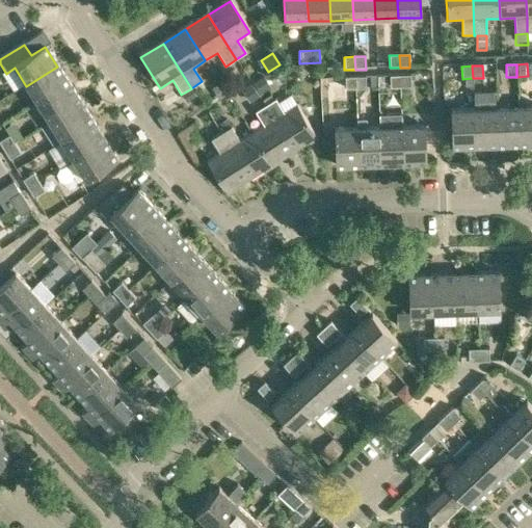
[(57,67),(26,86),(37,105),(70,85),(57,67)]
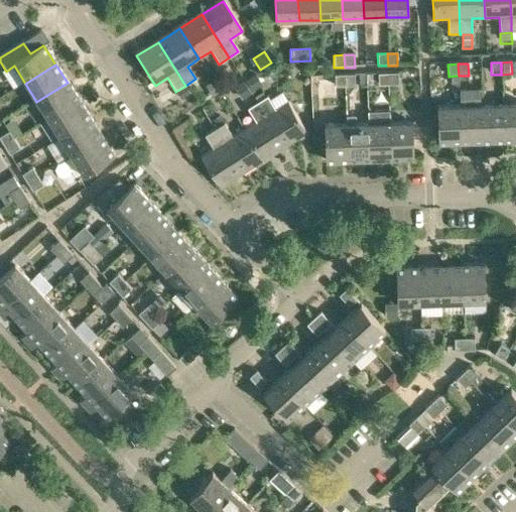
[(398,74),(387,75),(388,86),(398,86),(398,74)]
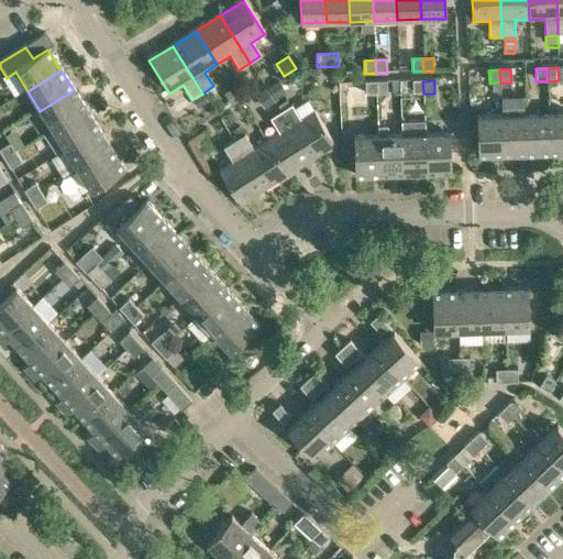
[(423,94),(422,81),(412,81),(412,95),(423,94)]
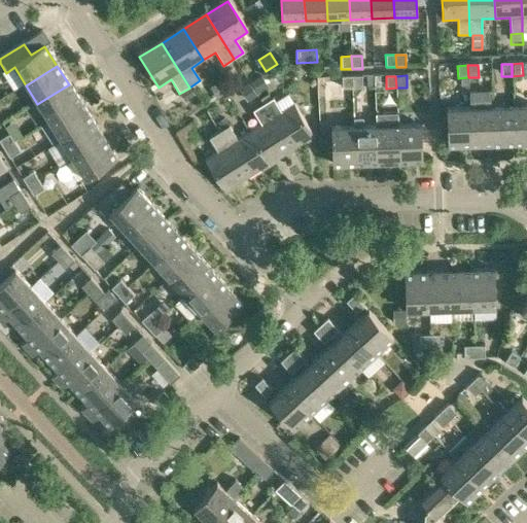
[(352,90),(351,77),(342,77),(342,90),(352,90)]
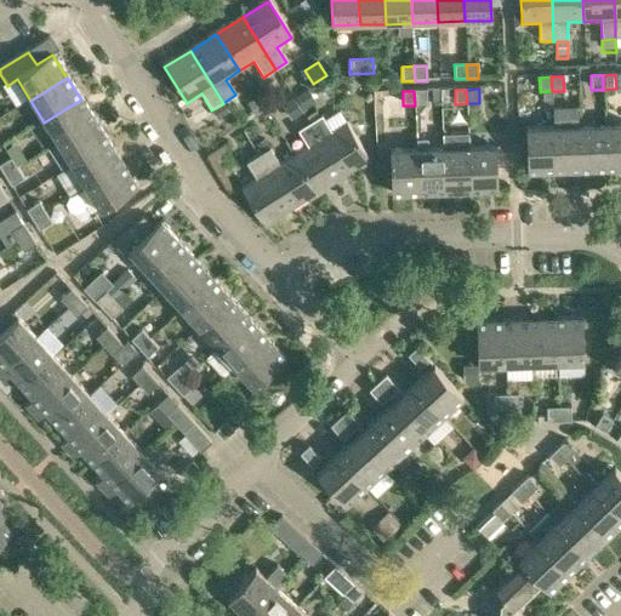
[(427,91),(414,91),(415,106),(427,106),(427,91)]
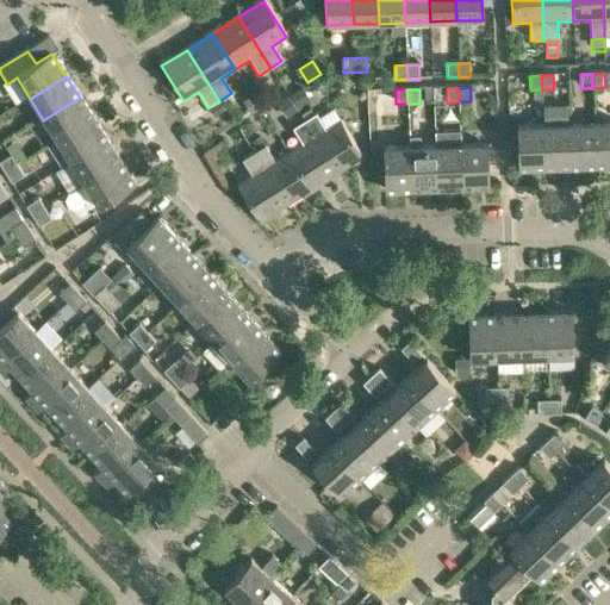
[(300,91),(299,91),(290,97),(290,98),(298,110),(309,103),(300,91)]
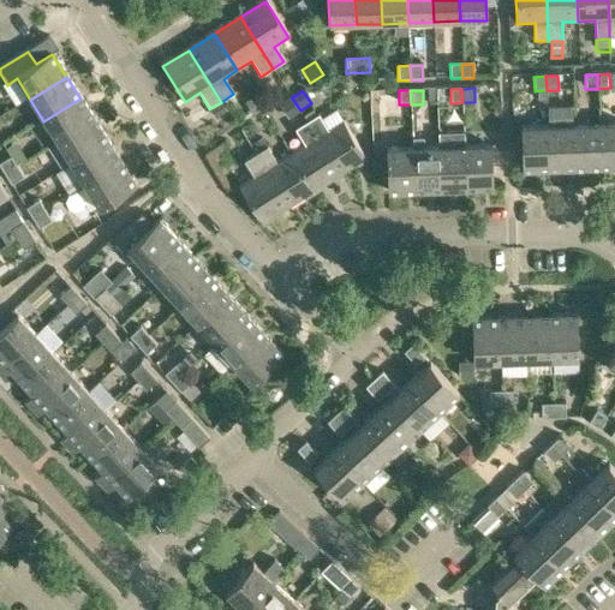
[(81,99),(43,121),(58,143),(94,120),(81,99)]
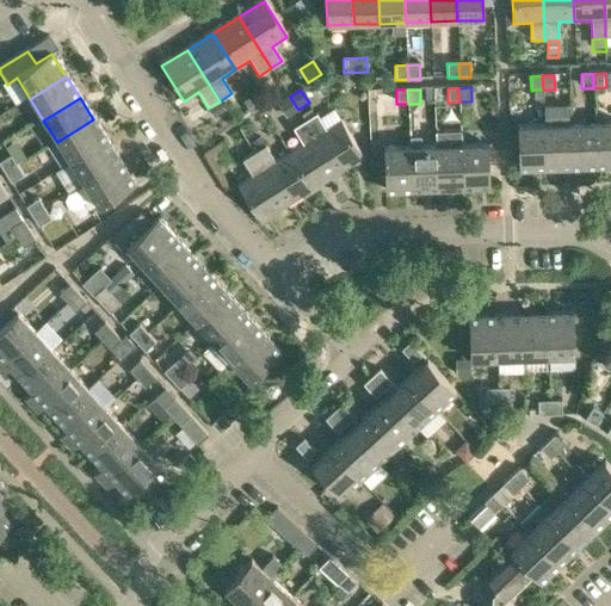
[(252,117),(260,111),(252,99),(244,105),(252,117)]
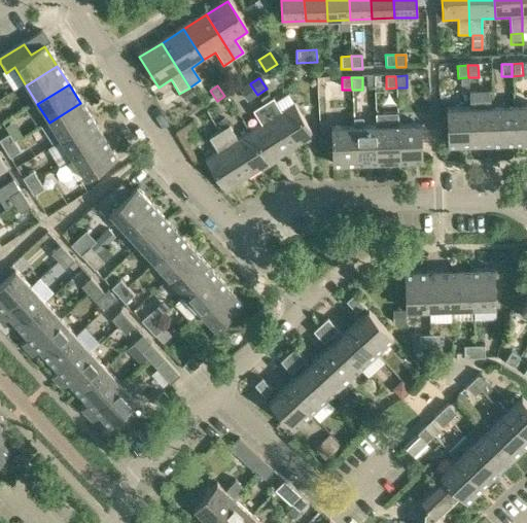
[(249,86),(240,93),(247,103),(256,97),(249,86)]
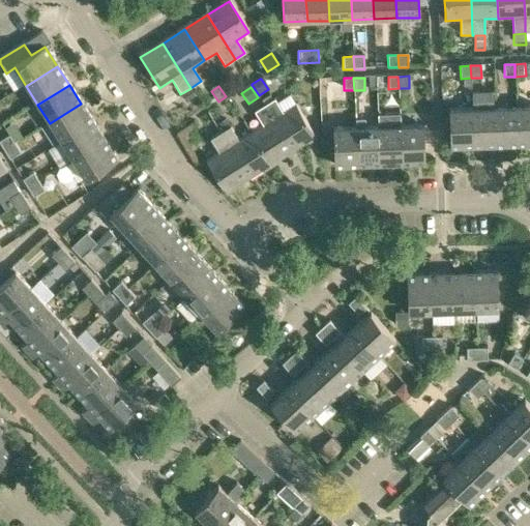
[(189,89),(180,94),(179,95),(185,104),(195,97),(189,89)]
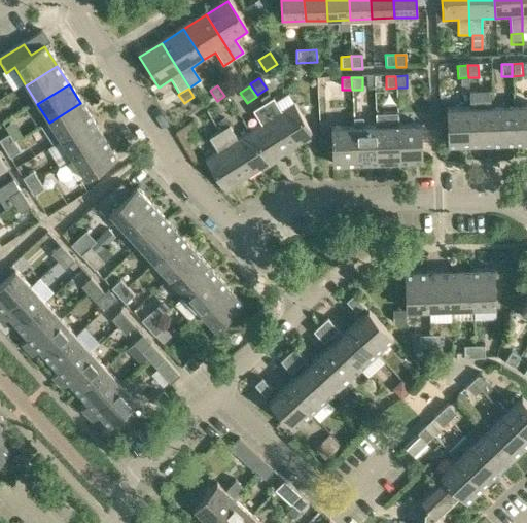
[(273,100),(262,106),(291,150),(313,137),(293,105),(281,113),(273,100)]
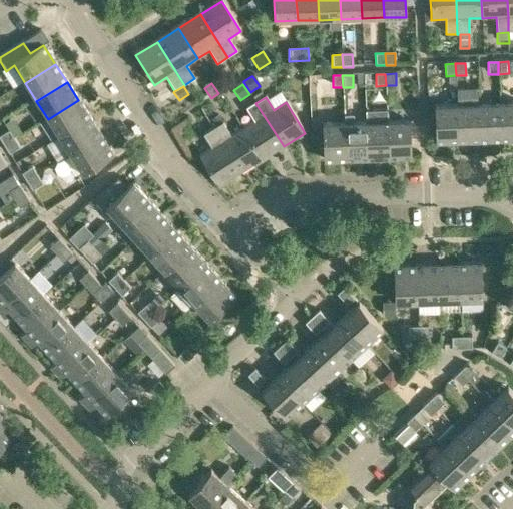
[(78,100),(48,119),(59,137),(90,118),(78,100)]
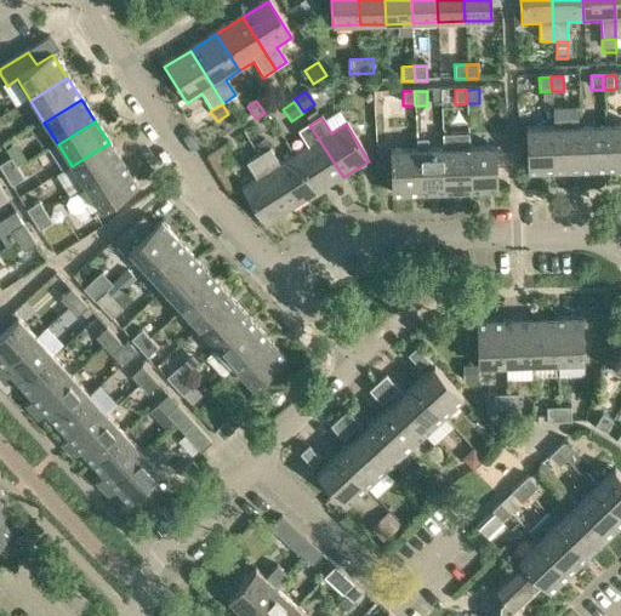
[(308,148),(294,157),(317,194),(343,177),(309,125),(297,132),(308,148)]
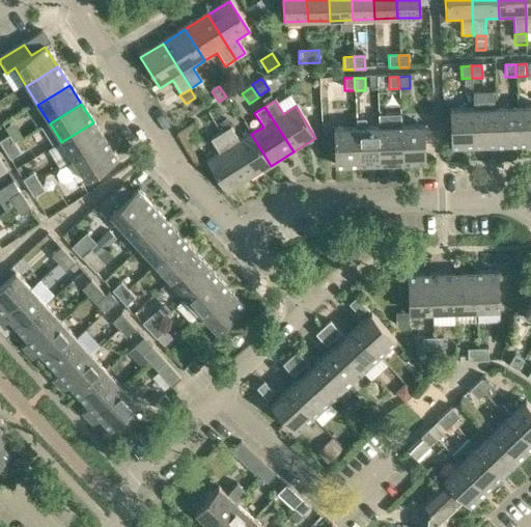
[(530,108),(518,109),(519,146),(530,145),(530,108)]
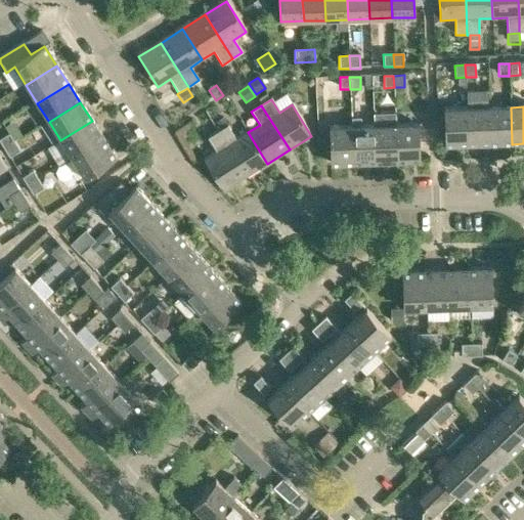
[(511,107),(488,109),(489,145),(512,144),(511,107)]
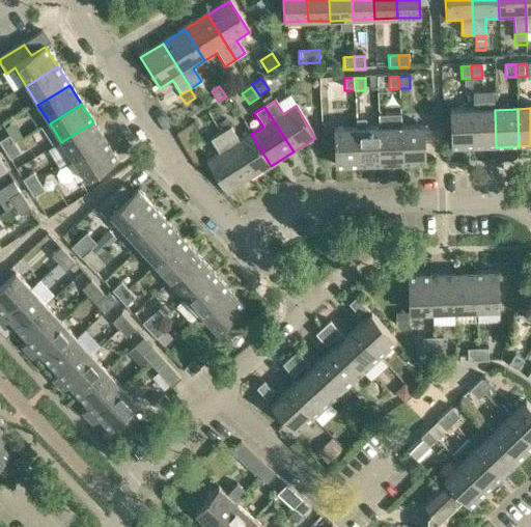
[(495,110),(473,111),(474,148),(496,147),(495,110)]
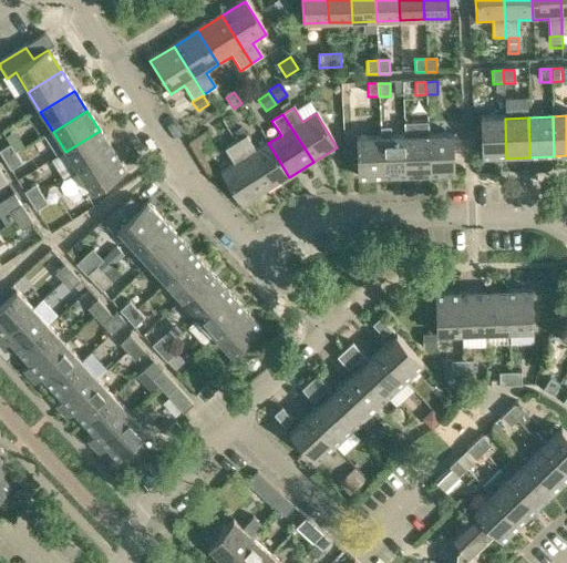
[(506,159),(505,119),(480,120),(482,160),(506,159)]
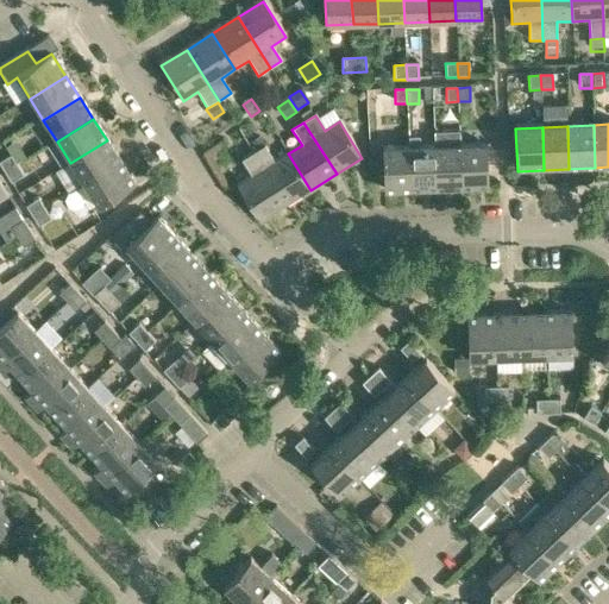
[(256,153),(264,148),(262,144),(259,139),(250,144),(256,153)]
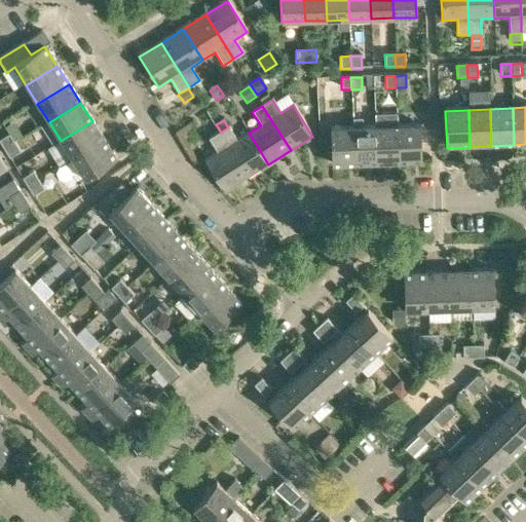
[(353,128),(352,128),(354,165),(376,164),(375,127),(363,128),(363,120),(353,120),(353,128)]
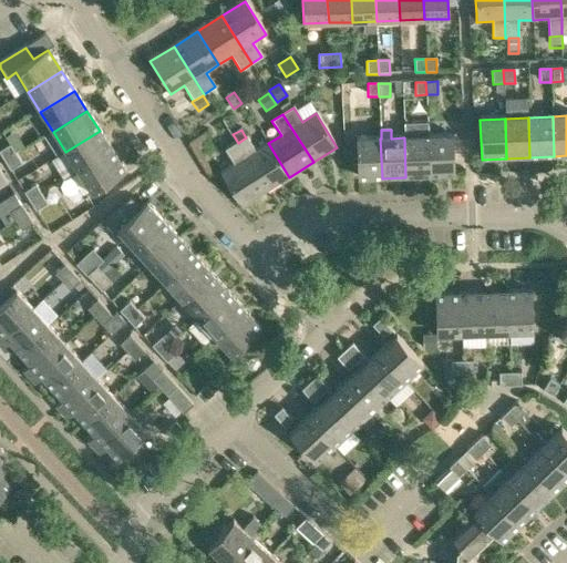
[(100,131),(65,152),(79,173),(112,152),(100,131)]
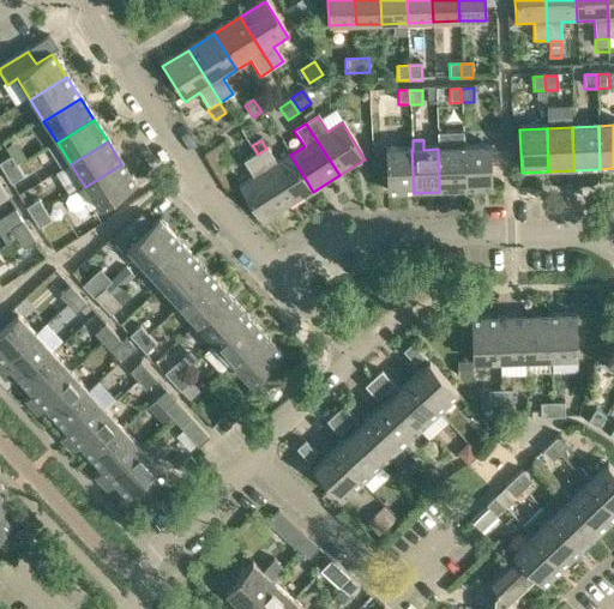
[(464,148),(438,149),(439,192),(465,191),(464,148)]
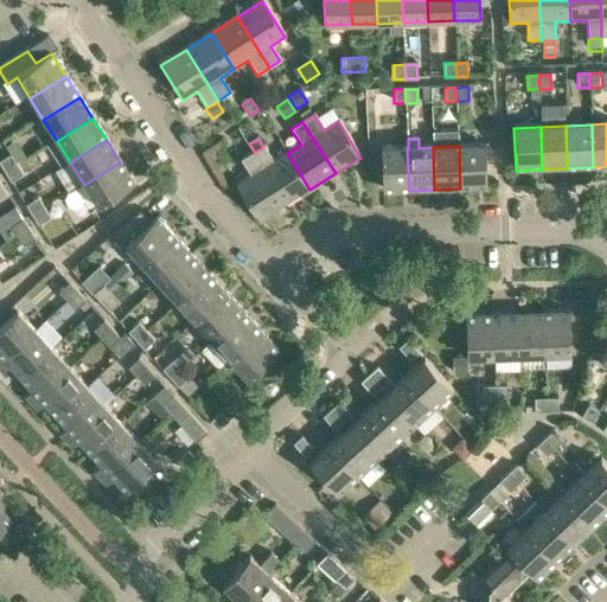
[(485,146),(459,146),(460,189),(486,187),(485,146)]
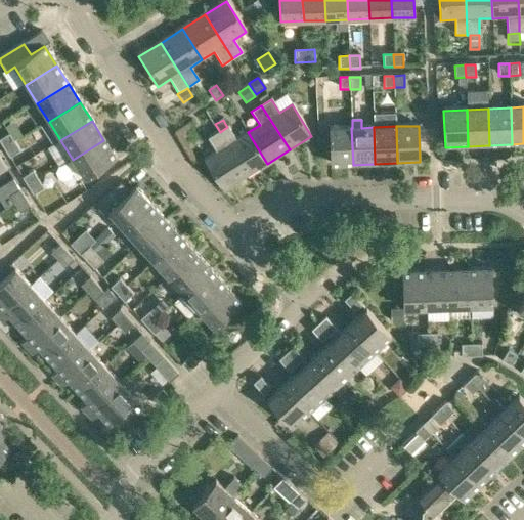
[(245,177),(267,164),(248,132),(235,140),(227,127),(220,132),(218,134),(245,177)]
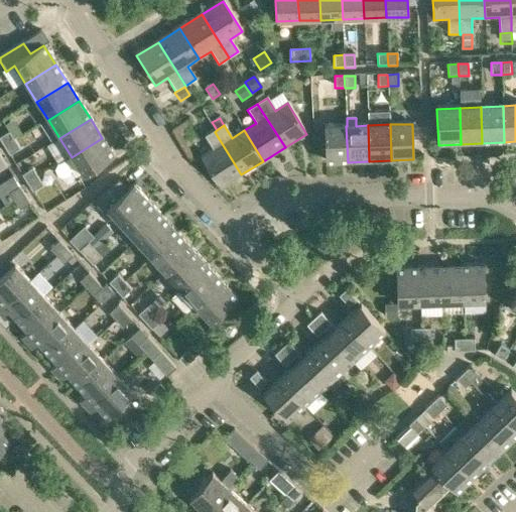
[(348,162),(346,126),(324,127),(326,163),(348,162)]
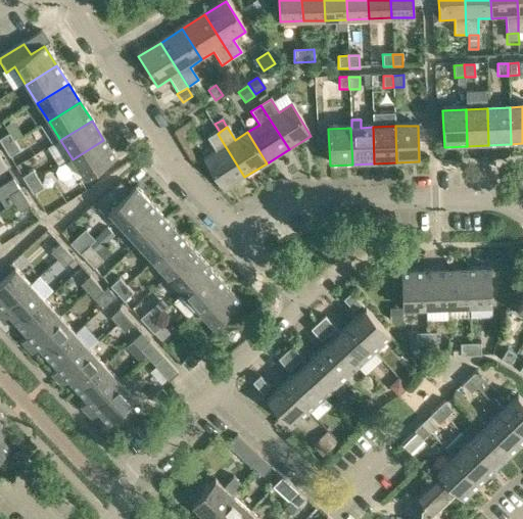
[(244,177),(218,134),(207,139),(216,152),(203,160),(223,191),(244,177)]
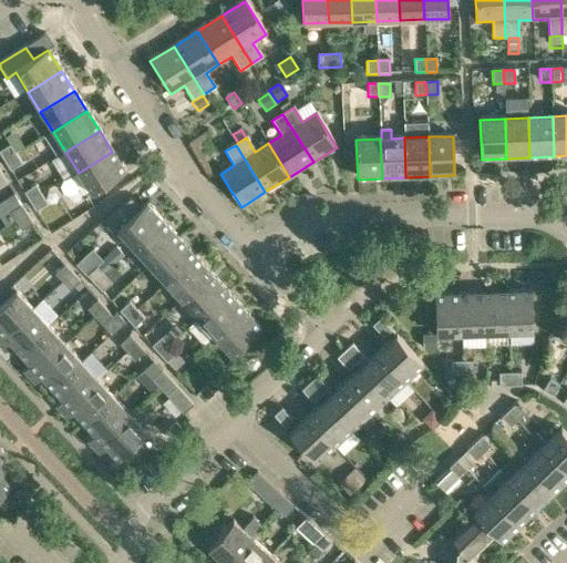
[(0,151),(0,154),(4,162),(16,155),(10,146),(0,151)]
